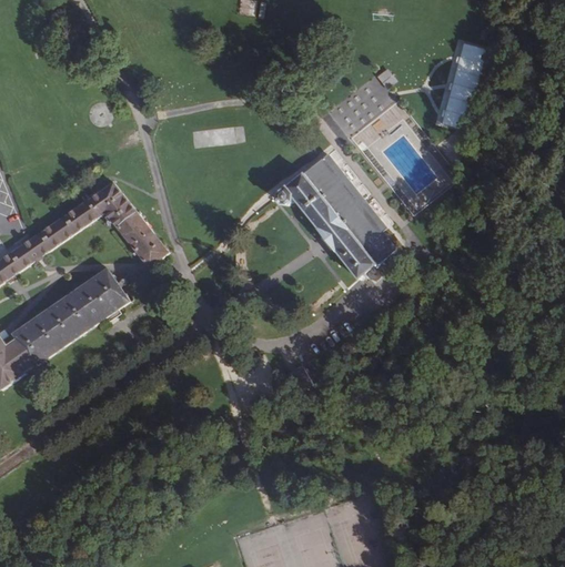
[(475,46),(455,109),(477,115),(496,51),(475,46)]
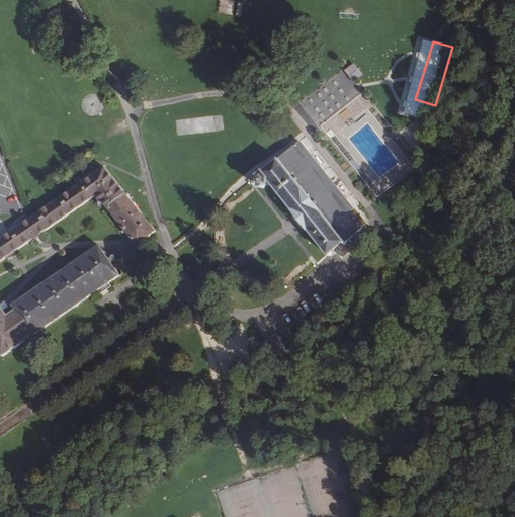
[(350,62),(339,69),(348,82),(358,74),(350,62)]
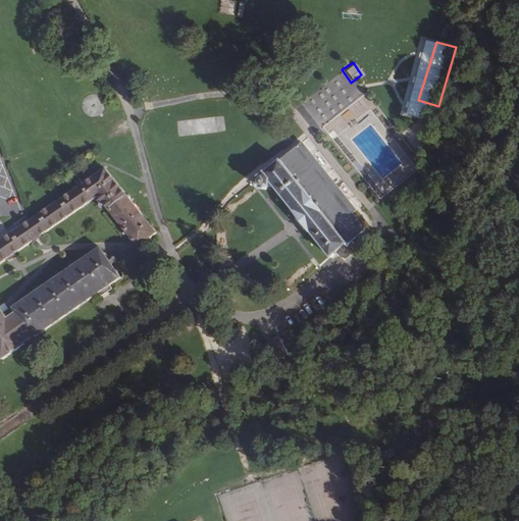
[(86,107),(83,104),(80,108),(89,115),(92,112),(89,109),(93,108),(96,105),(95,102),(91,99),(89,99),(86,103),(86,107)]
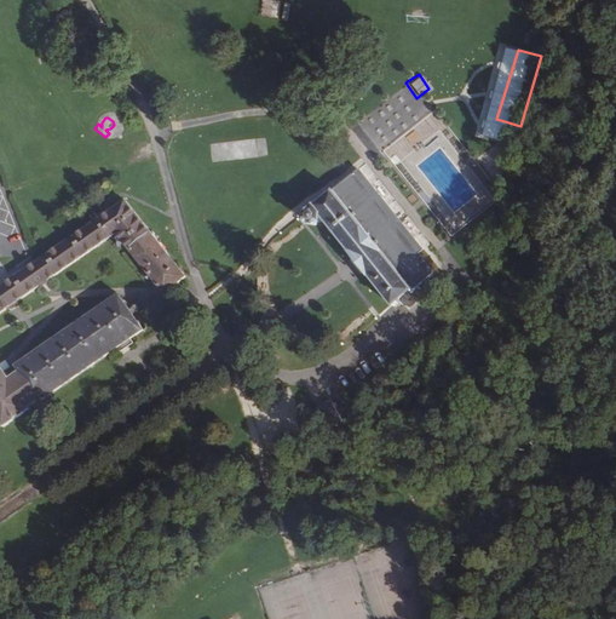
[(312,225),(318,221),(318,216),(390,305),(430,271),(415,251),(420,248),(356,168),(301,211),(301,218),(305,224),(312,225)]
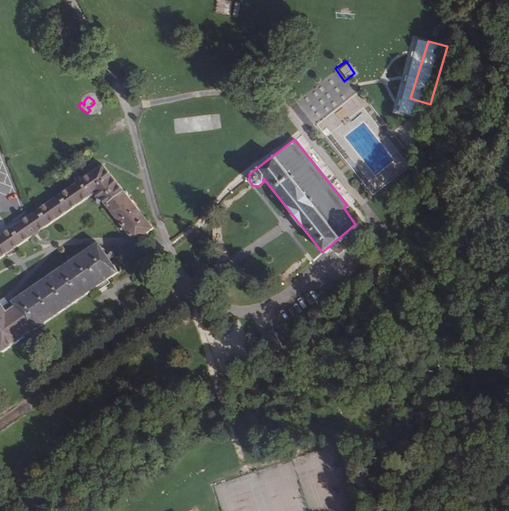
[(151,227),(100,163),(0,232),(0,328),(10,319),(0,304),(0,255),(93,191),(133,242),(151,227)]
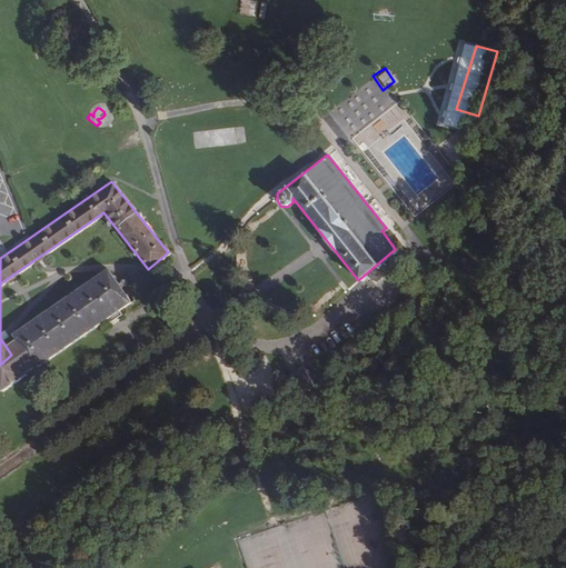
[(33,367),(103,318),(117,309),(128,301),(107,269),(11,335),(33,367)]
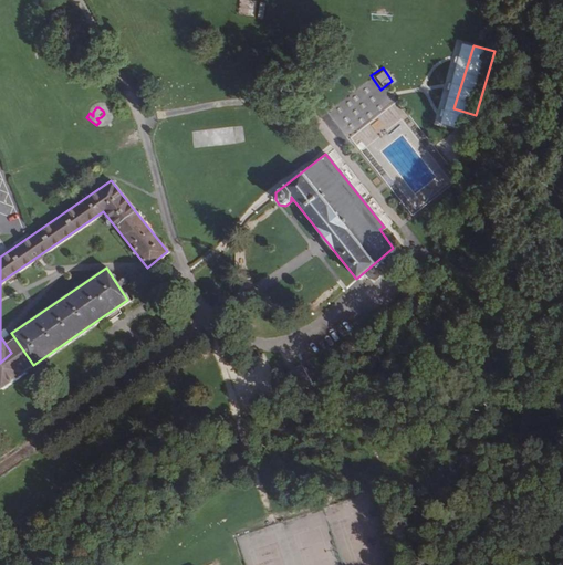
[(118,312),(116,307),(103,316),(106,321),(118,312)]
